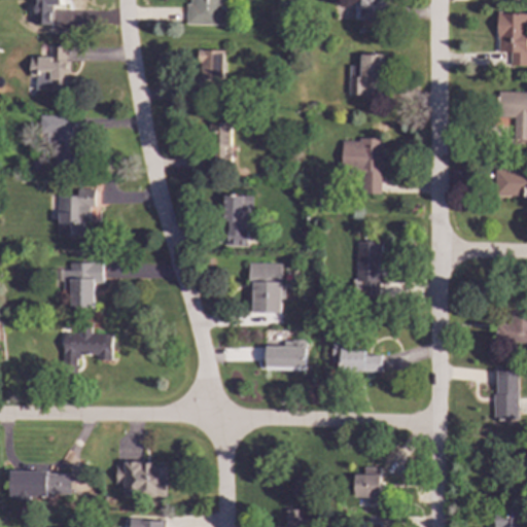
[(60,5),(60,0),(33,0),(33,25),(51,25),(51,5),(60,5)]
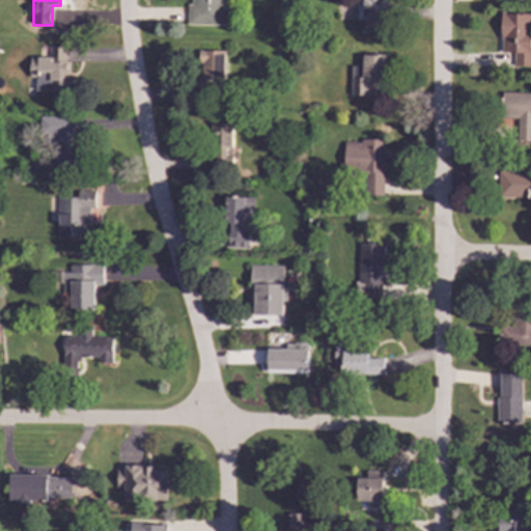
[(189,0),(189,25),(226,25),(226,8),(222,8),(222,0),(189,0)]
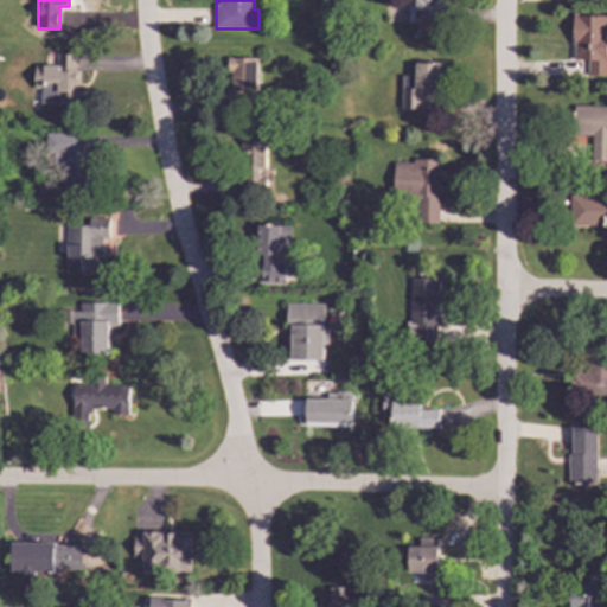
[(442,0),(414,0),(414,2),(407,2),(407,24),(442,25),(442,0)]
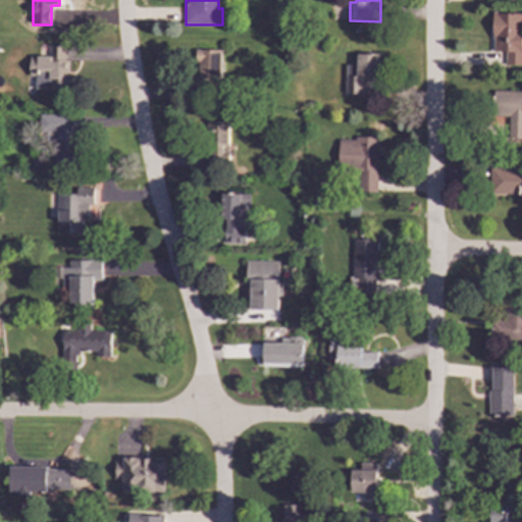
[(521,65),(521,13),(492,13),(491,52),(505,52),(505,65),(521,65)]
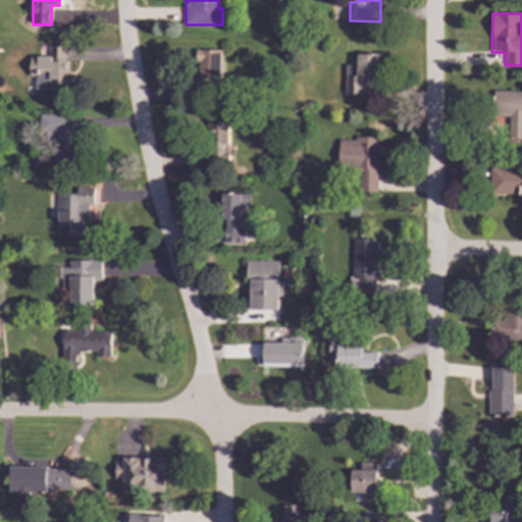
[(221,50),(196,49),(195,82),(220,83),(221,50)]
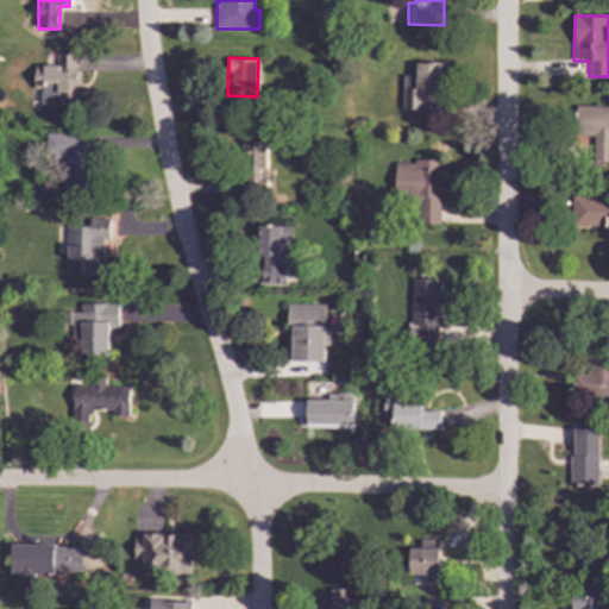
[(402,110),(422,110),(422,90),(440,90),(441,63),(416,63),(415,76),(402,75),(402,110)]
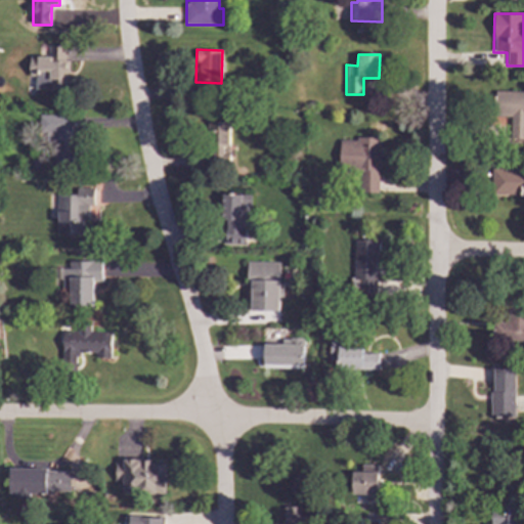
[(492,118),(507,118),(507,139),(523,139),(523,91),(492,91),(492,118)]
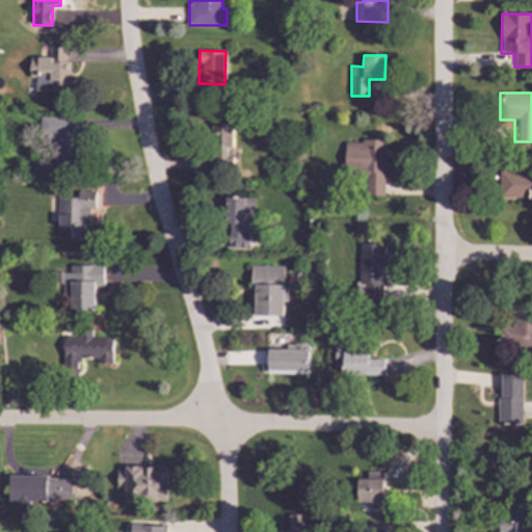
[(38,116),(38,134),(46,134),(46,149),(53,149),(53,168),(75,168),(75,131),(71,131),(72,116),(38,116)]
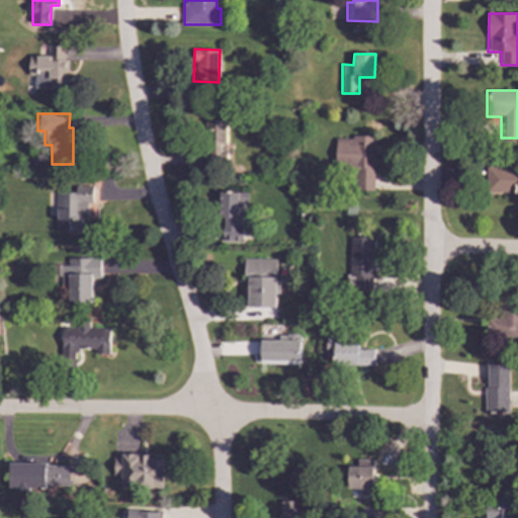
[(204,146),(227,145),(226,120),(203,121),(204,146)]
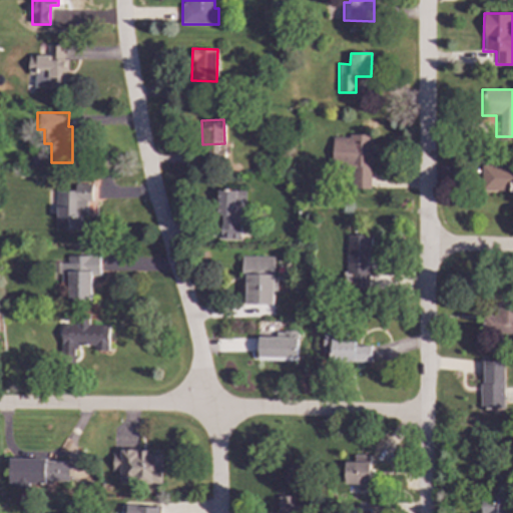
[(371,189),(372,136),(333,135),(332,167),(347,167),(346,188),(371,189)]
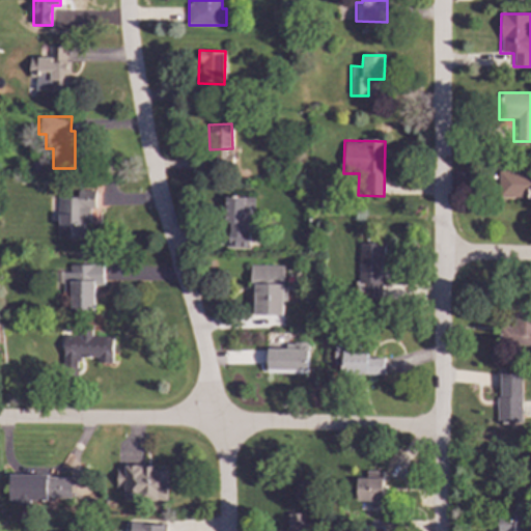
[(530,197),(530,170),(498,171),(499,198),(530,197)]
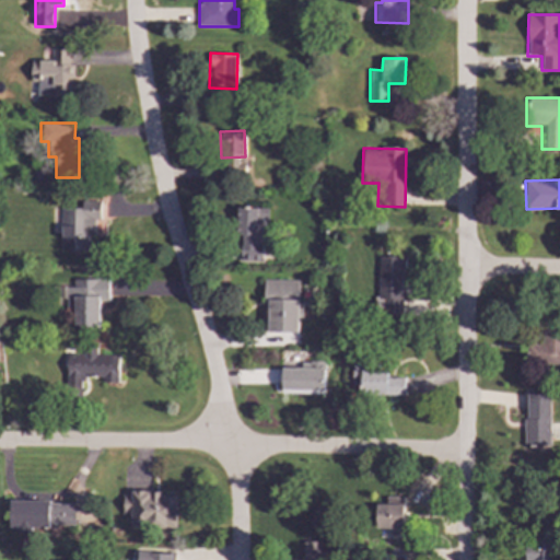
[(61,208),(61,252),(89,252),(89,237),(103,237),(103,201),(82,201),(82,208),(61,208)]
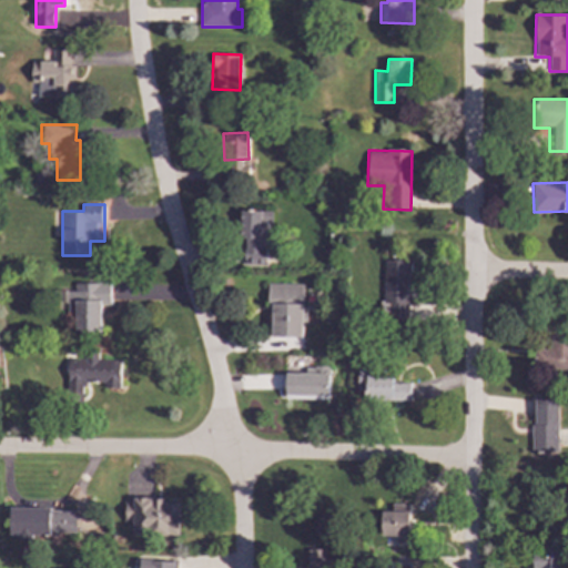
[(272,237),(272,211),(242,212),(244,266),(267,265),(266,237),(272,237)]
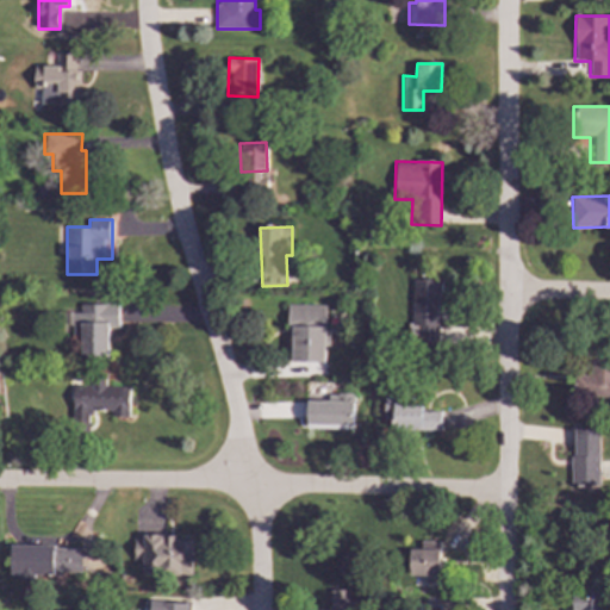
[(440,280),(410,279),(408,347),(437,348),(440,280)]
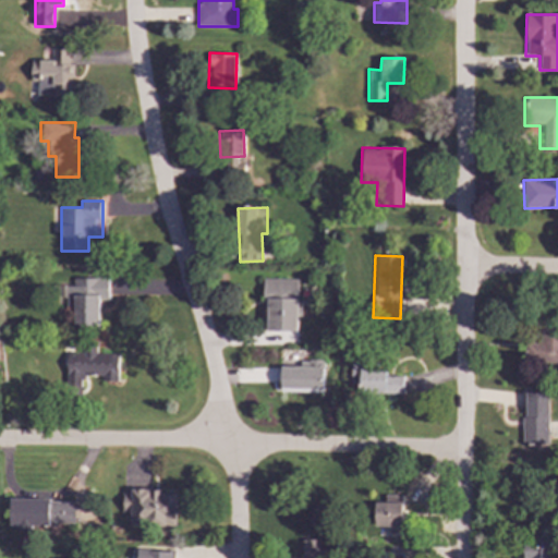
[(73,279),(73,286),(67,286),(67,308),(74,308),(74,326),(99,326),(99,300),(108,300),(108,279),(73,279)]
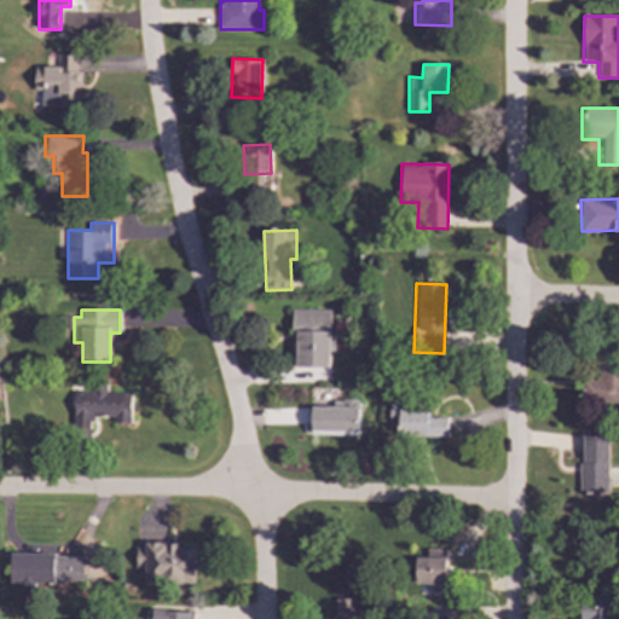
[(331,311),(291,310),(290,368),(329,368),(330,352),(335,352),(335,337),(330,337),(331,311)]
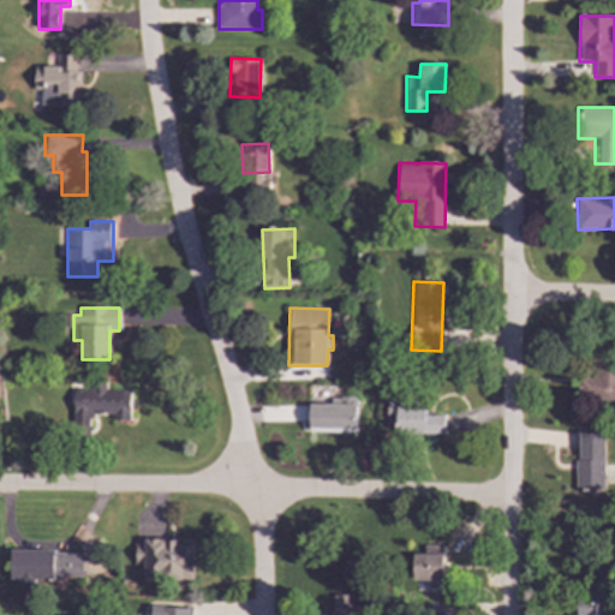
[(614,400),(614,358),(595,358),(595,375),(578,375),(578,400),(614,400)]
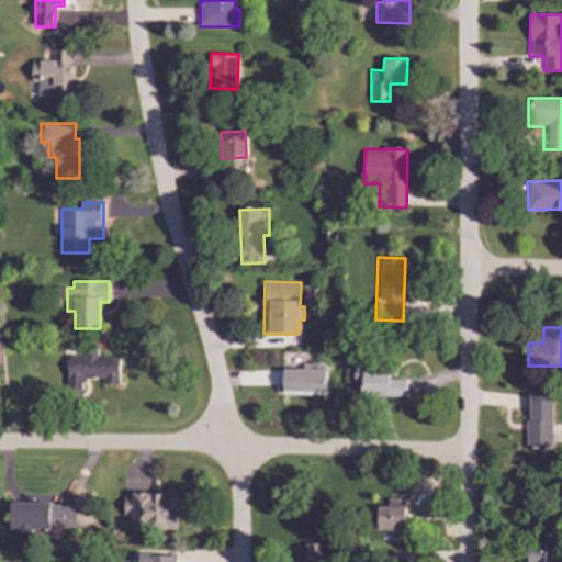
[(96,357),(96,349),(80,349),(80,356),(67,356),(67,381),(102,381),(102,384),(119,384),(119,356),(96,357)]
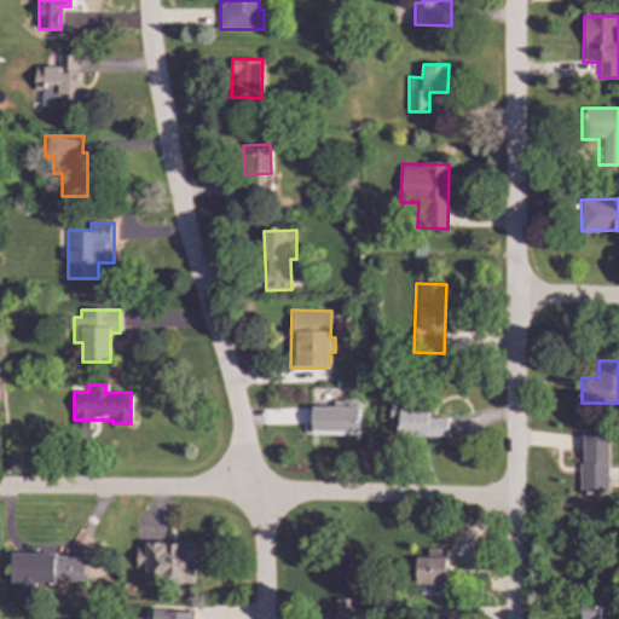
[(339,406),(311,406),(311,433),(334,433),(334,434),(358,434),(359,399),(339,399),(339,406)]
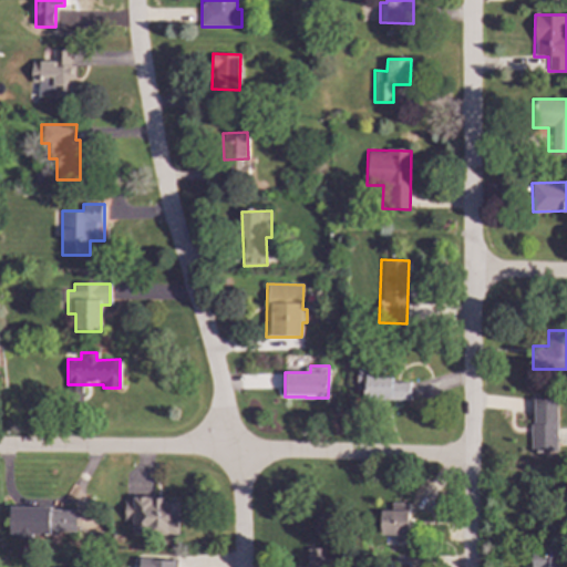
[(410,399),(410,382),(393,382),(393,375),(366,374),(366,369),(358,369),(357,398),(410,399)]
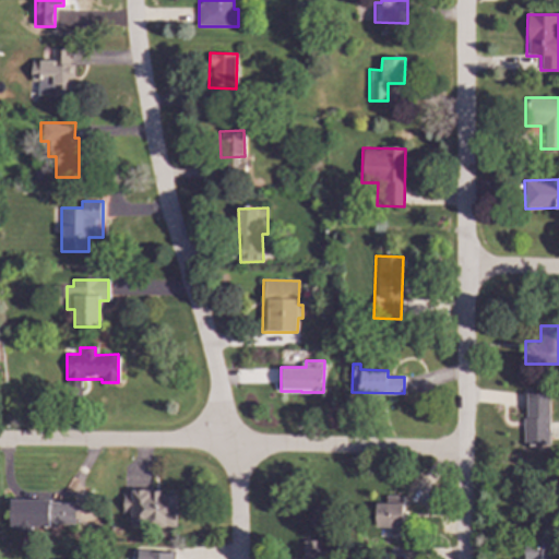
[(524,445),(549,445),(549,393),(524,393),(524,445)]
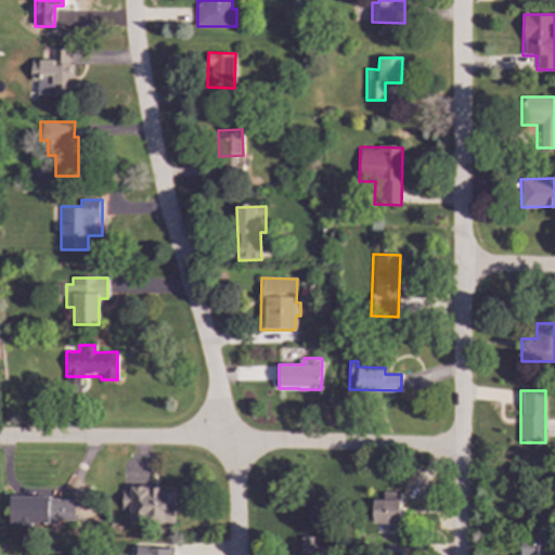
[(175,524),(176,489),(129,488),(129,491),(120,491),(120,510),(129,510),(129,523),(175,524)]
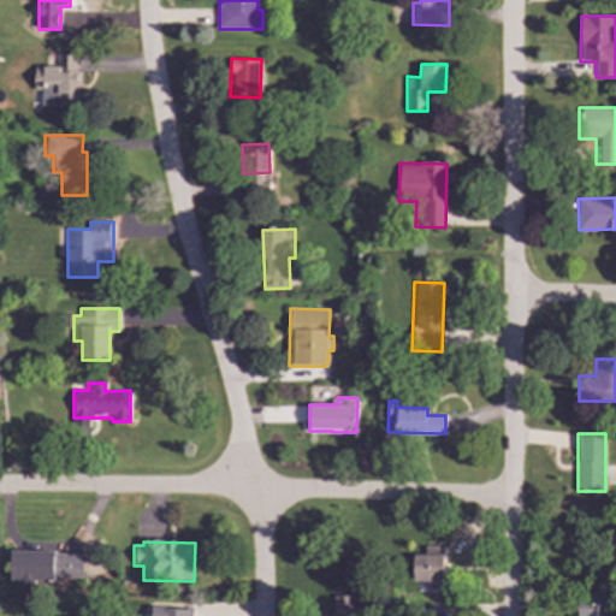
[(444,546),(425,548),(425,555),(414,555),(414,582),(445,581),(444,546)]
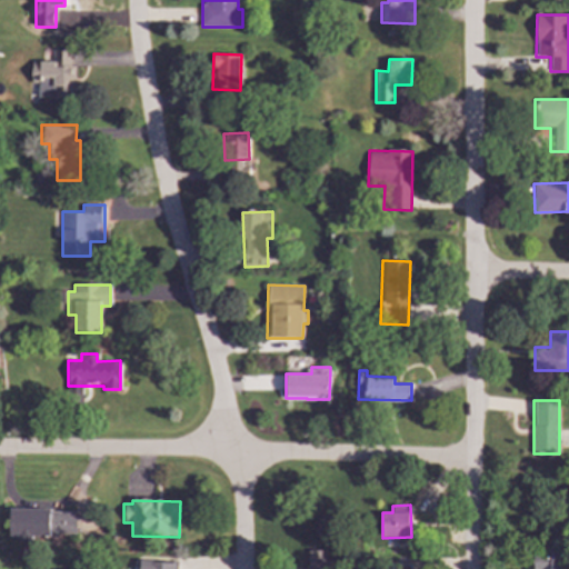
[(10,509),(9,536),(77,536),(77,510),(10,509)]
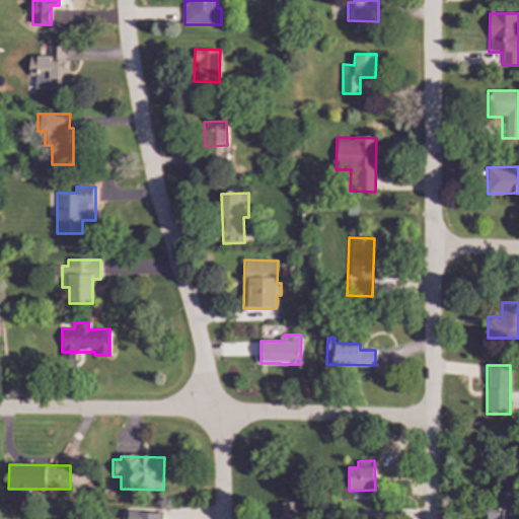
[(302,518),(303,511),(295,511),(295,503),(282,502),(281,518),(302,518)]
